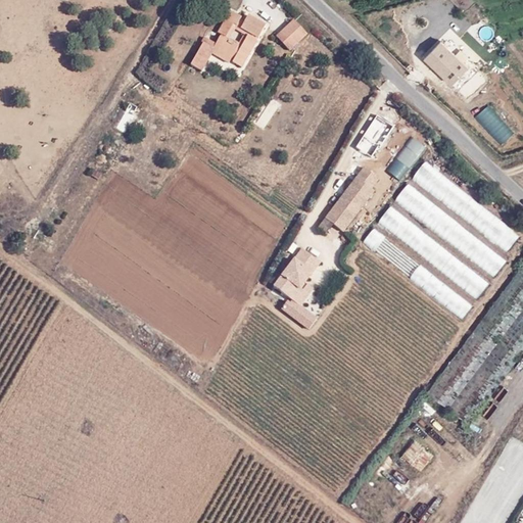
[(247,18),(230,8),(218,31),(222,33),(215,45),(203,39),(190,63),(203,72),(214,54),(231,63),(234,59),(243,64),(266,24),(249,15),(247,18)]
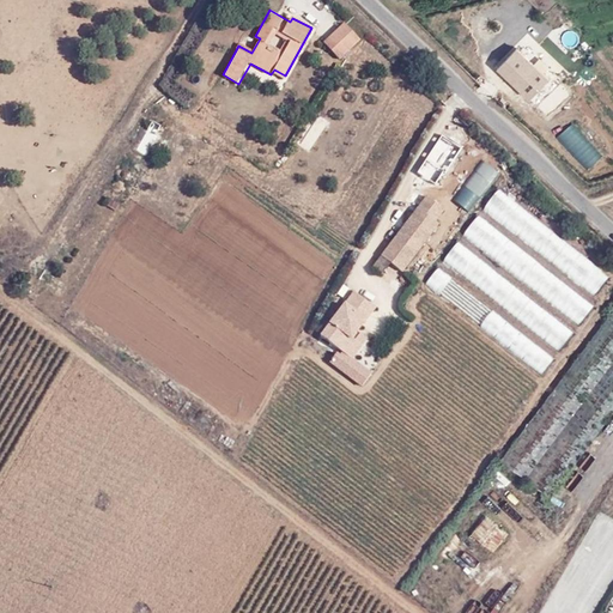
[(345,24),(323,43),(339,60),(360,41),(345,24)]
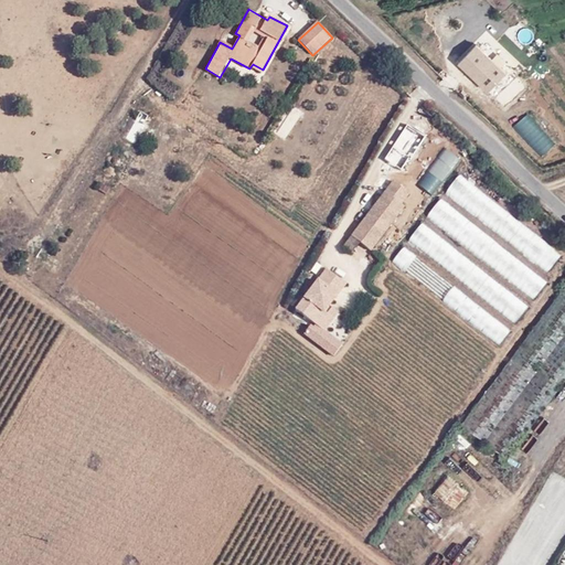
[(509,68),(479,41),(459,60),(490,89),(509,68)]
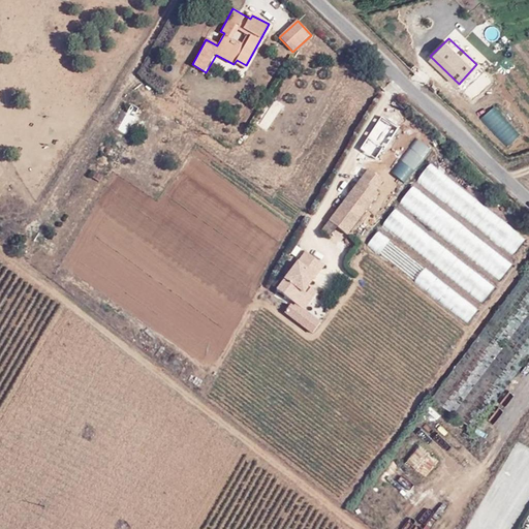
[(129,102),(125,112),(134,116),(138,106),(129,102)]
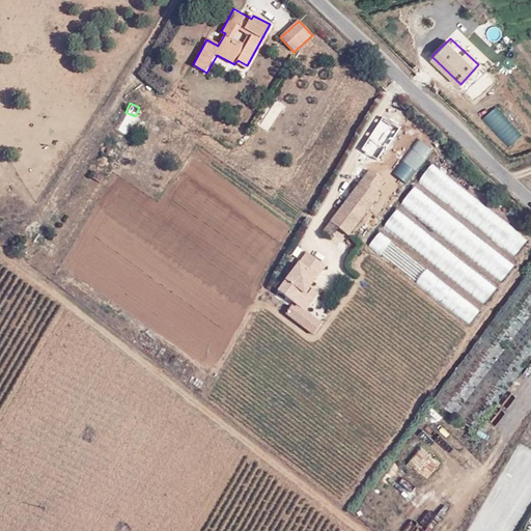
[(400,128),(383,116),(368,139),(387,150),(400,128)]
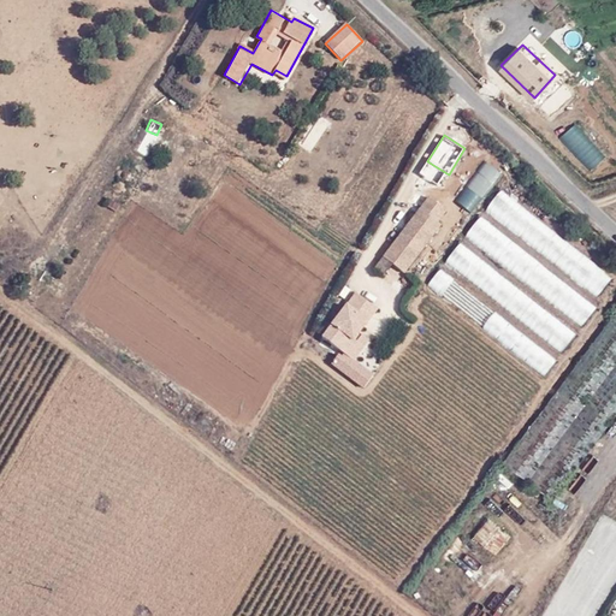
[(465,184),(480,196),(501,172),(485,159),(465,184)]
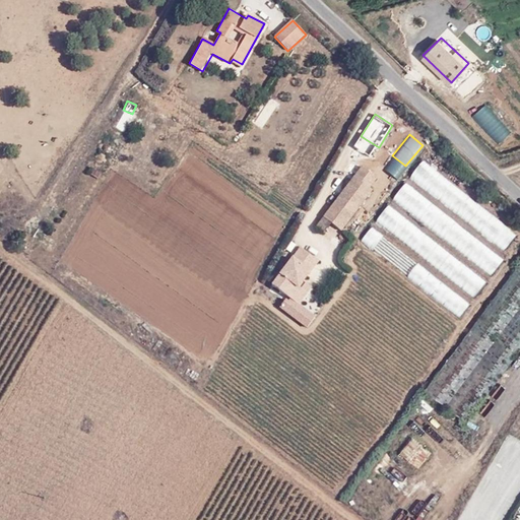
[(519,234),(425,160),(411,177),(506,251),(519,234)]
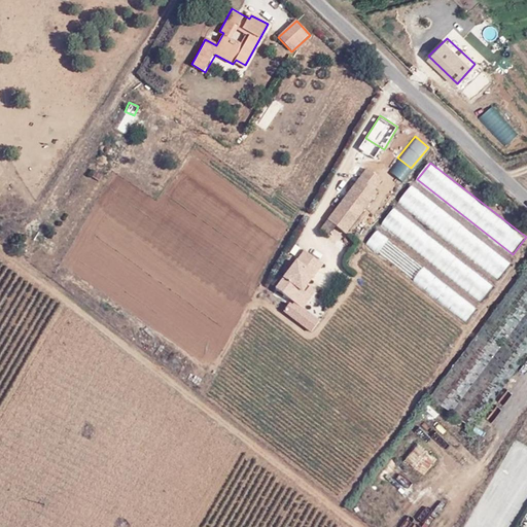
[(382,180),(366,169),(320,231),(328,237),(337,226),(347,235),(378,194),(374,190),(382,180)]
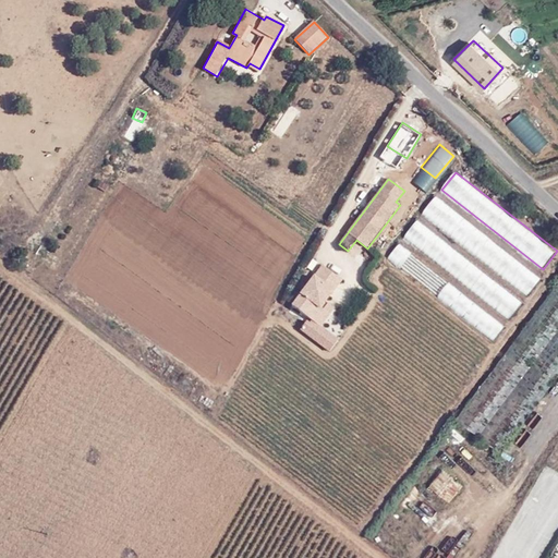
[(542,278),(435,196),(422,214),(529,295),(542,278)]
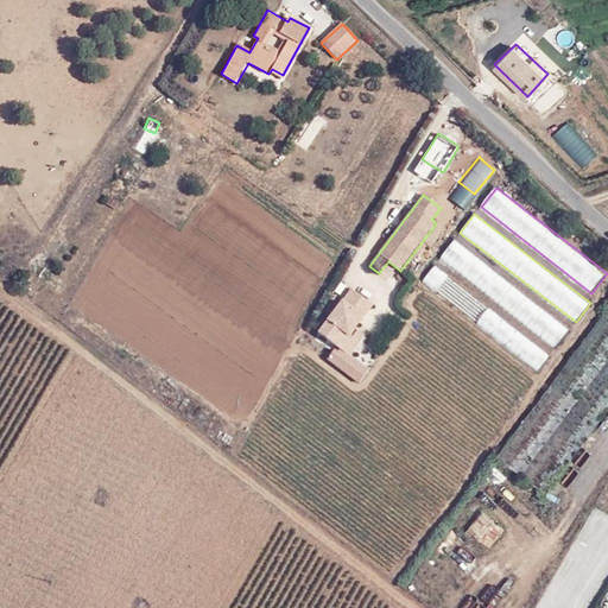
[(570,330),(456,239),(439,258),(555,350),(570,330)]
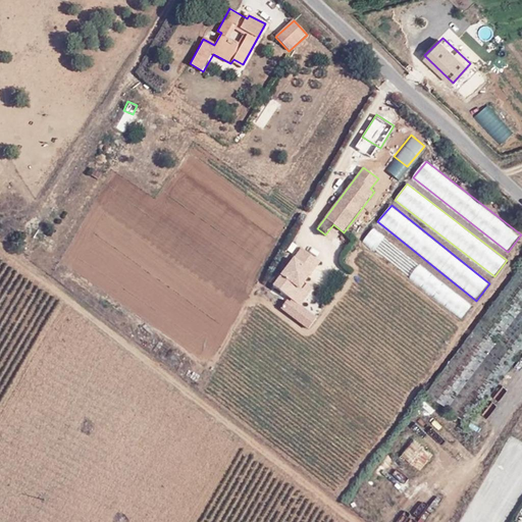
[(472,306),(373,227),(362,242),(461,320),(472,306)]
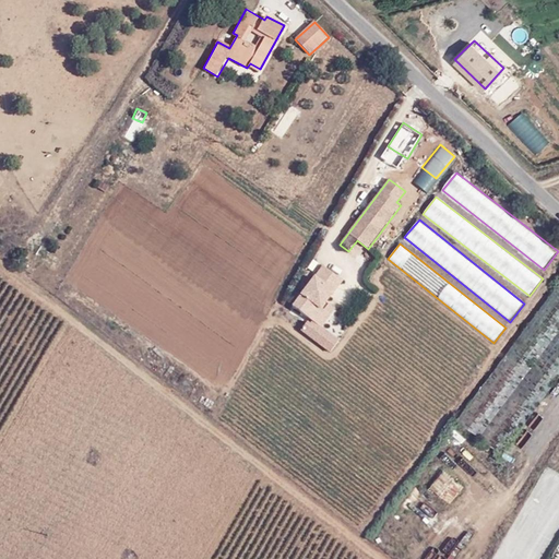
[(311,318),(322,326),(324,323),(336,307),(330,301),(345,281),(323,264),(294,306),(311,318)]
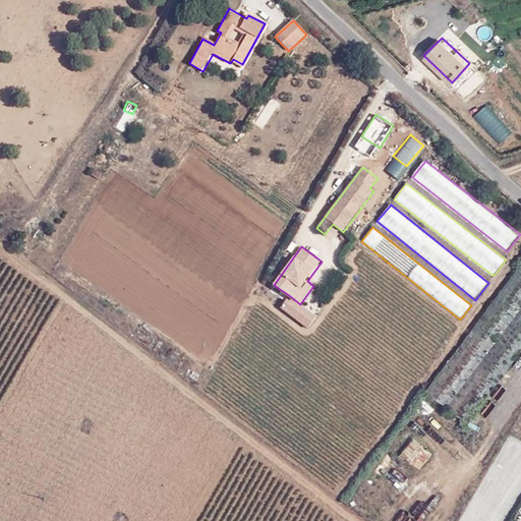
[(520,271),(517,269),(425,391),(468,421),(520,351),(520,271)]
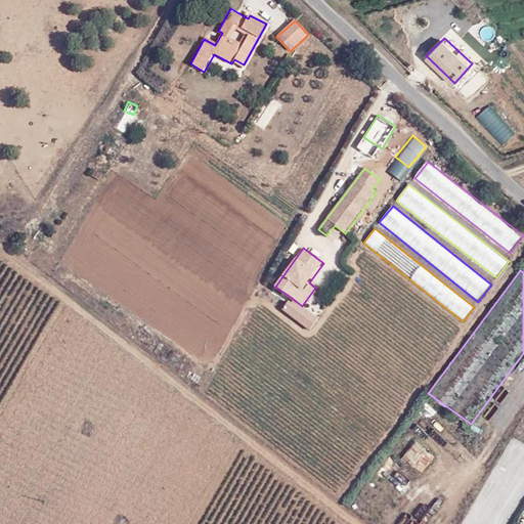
[(302,306),(292,298),(284,309),(309,330),(317,314),(304,303),(302,306)]
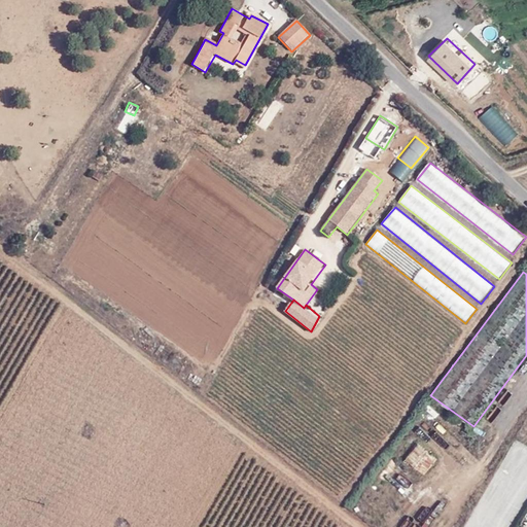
[(436,458),(418,443),(405,458),(424,473),(436,458)]
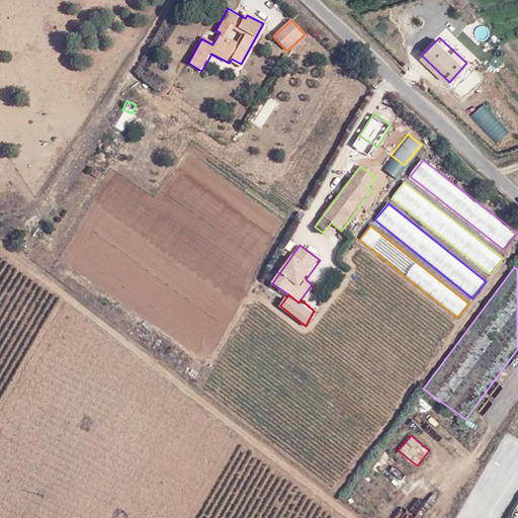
[(501,517),(517,486),(517,470),(514,468),(517,460),(517,455),(494,444),(456,517),(501,517)]
